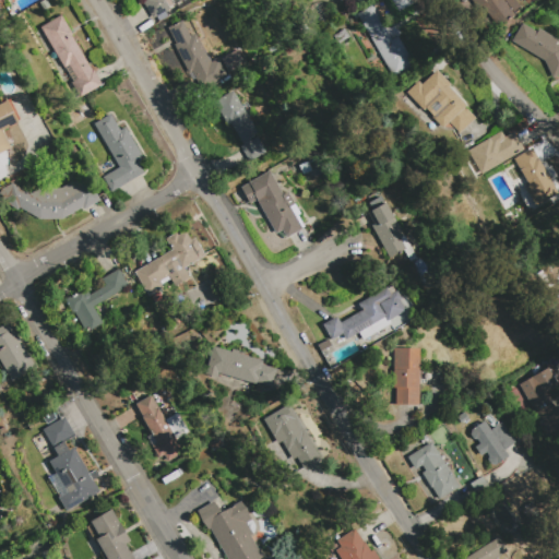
[(164,0),(169,8),(152,19),(143,3),(147,1),(146,0),(164,0)]
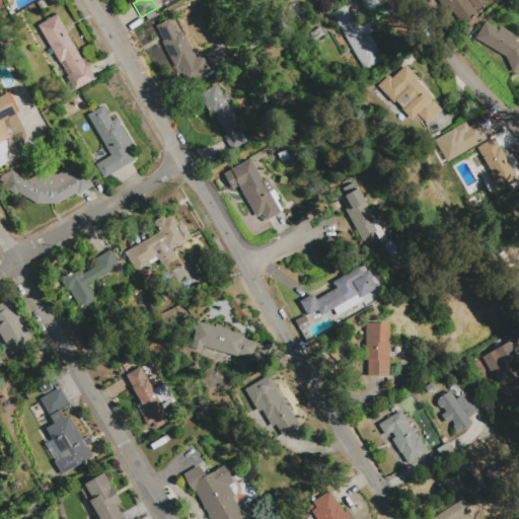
[(381,0),(383,3),(369,11),(362,0),(381,0)]
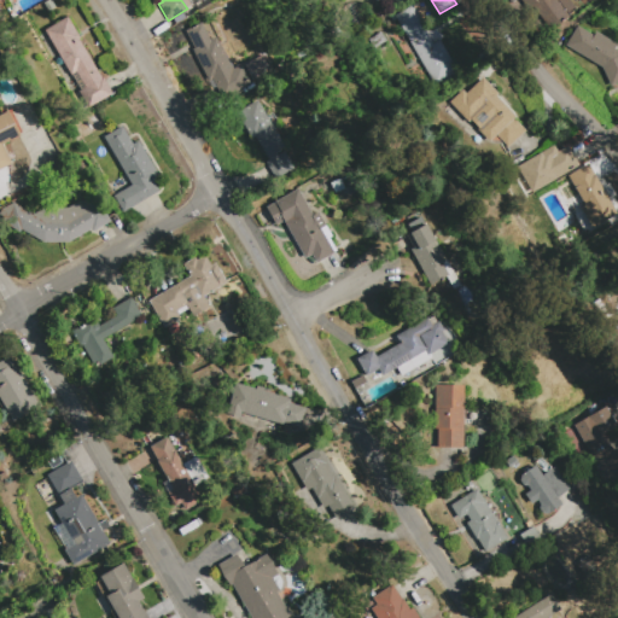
[(522,0),(569,0),(576,9),(567,16),(569,17),(551,31),(531,6),(529,9),(522,0)]
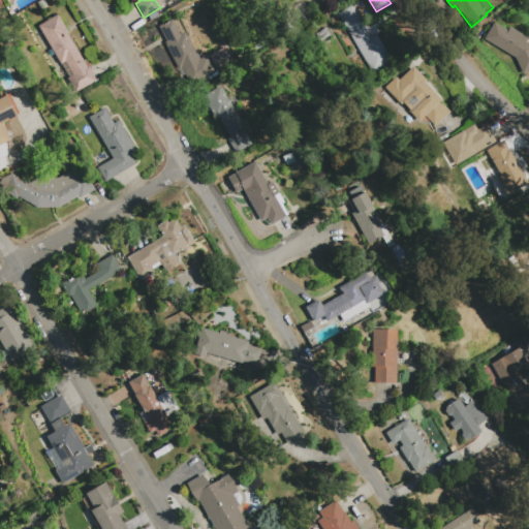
[(386,52),(390,51),(395,60),(372,73),(339,17),(336,19),(333,14),(337,11),(338,12),(351,5),(370,37),(376,34),(386,52)]
